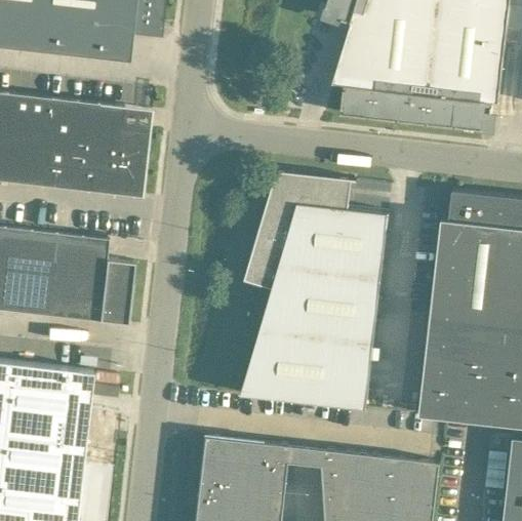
[(0,46),(85,56),(126,62),(128,37),(129,33),(158,36),(161,0),(0,0),(0,46)]
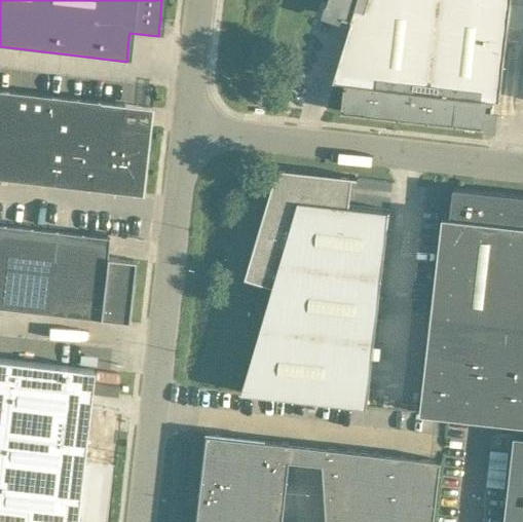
[(331,85),(332,85),(342,86),(339,115),(481,131),(481,129),(480,129),(481,116),(489,116),(490,113),(492,103),(497,104),(509,0),(327,0),(325,8),(327,8),(327,7),(340,11),(337,19),(340,20),(340,21),(350,24),(331,85)]
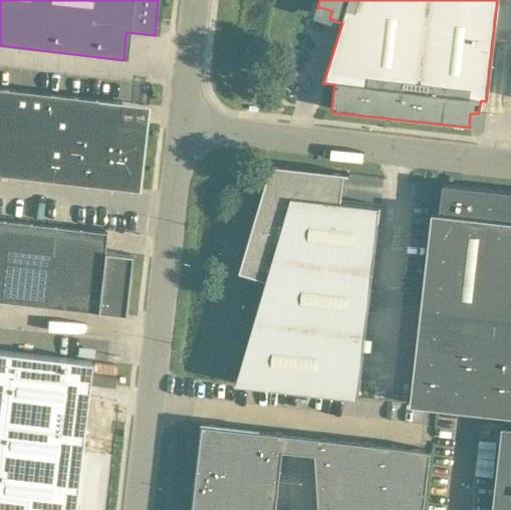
[(115,124),(118,104),(0,89),(0,177),(107,190),(106,193),(108,193),(108,186),(118,187),(117,191),(137,193),(144,128),(115,124)]
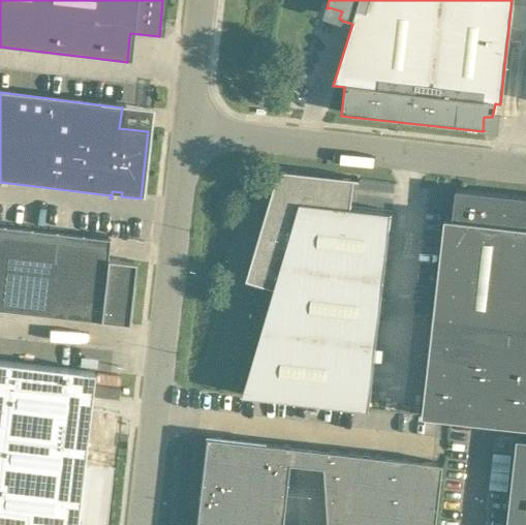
[(241,398),(367,412),(390,215),(349,210),(352,183),(357,183),(358,182),(277,173),(244,282),(273,291),(241,398)]
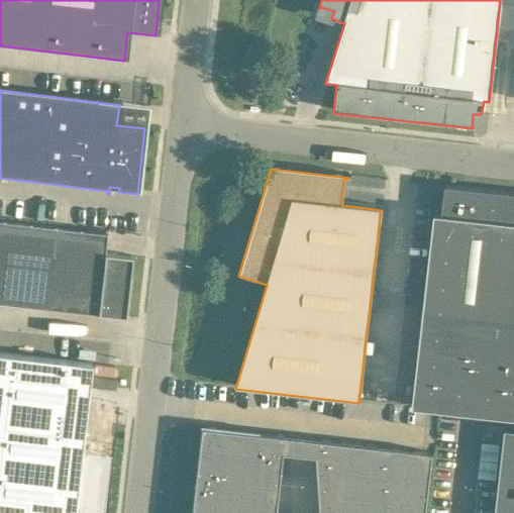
[(513,195),(443,188),(440,216),(433,215),(411,409),(513,420),(513,195)]
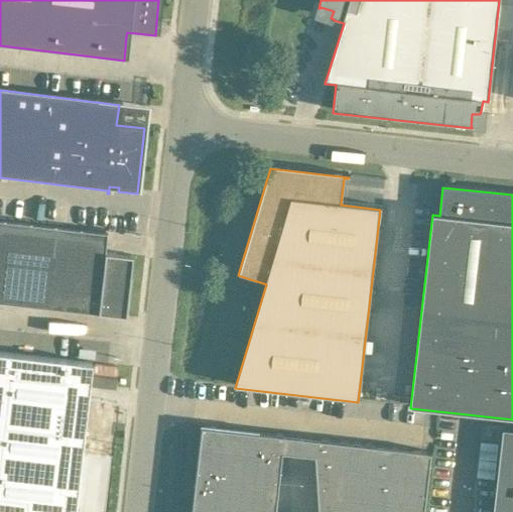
[(0,304),(123,318),(130,258),(102,254),(104,235),(0,223),(0,304)]
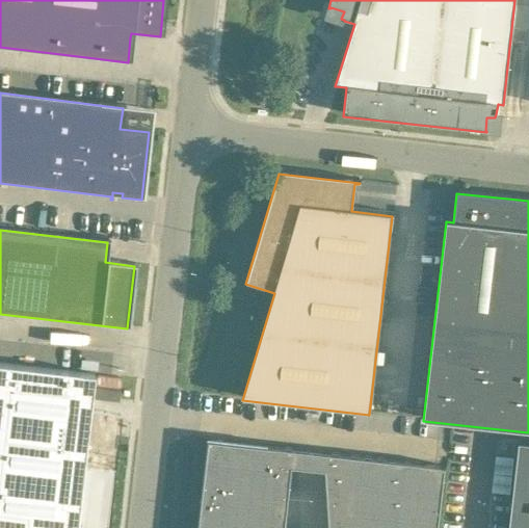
[(103,527),(110,471),(115,425),(86,422),(91,376),(0,365),(0,527),(103,527)]
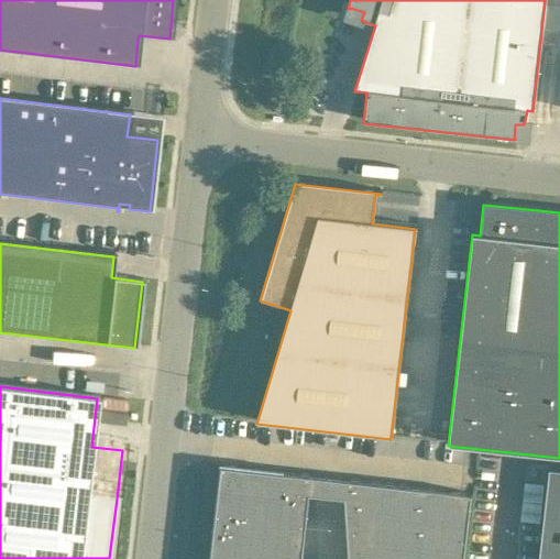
[(298,558),(308,478),(220,468),(209,558),(298,558)]
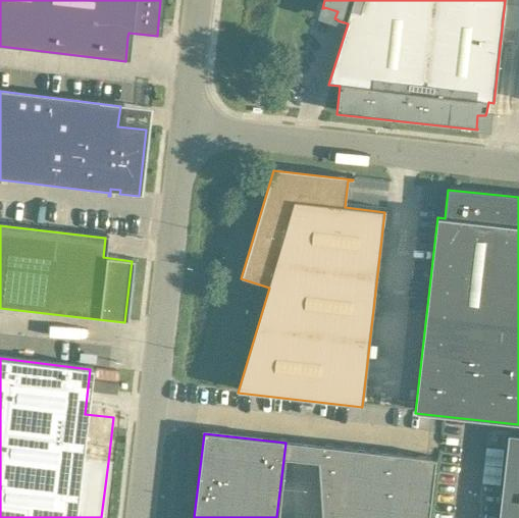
[(518,517),(518,436),(508,436),(498,517),(518,517)]
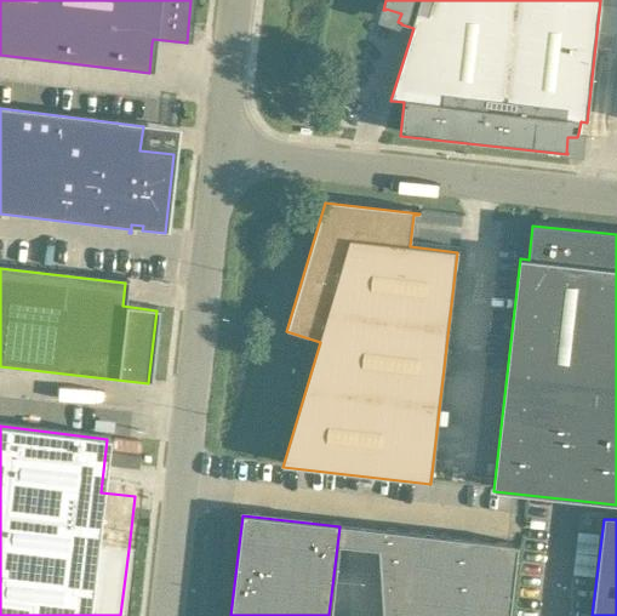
[(509,615),(518,547),(383,531),(381,553),(382,553),(383,552),(390,552),(384,608),(386,608),(387,606),(394,606),(393,615),(509,615)]
